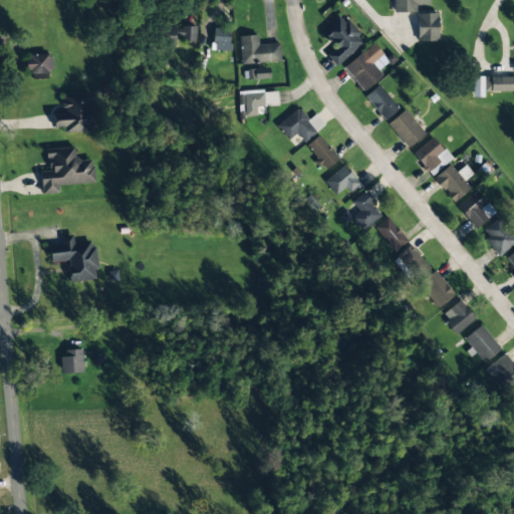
[(428,0),(393,0),(394,13),(416,12),(416,5),(429,5),(428,0)]
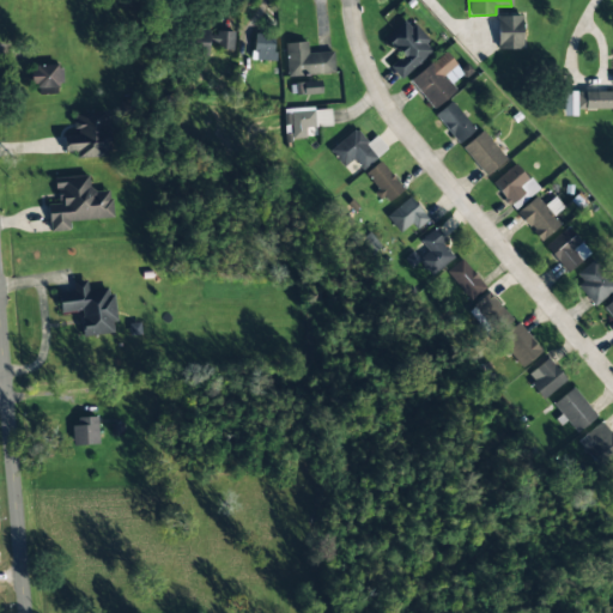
[(497,49),(522,49),(522,16),(497,16),(497,49)]
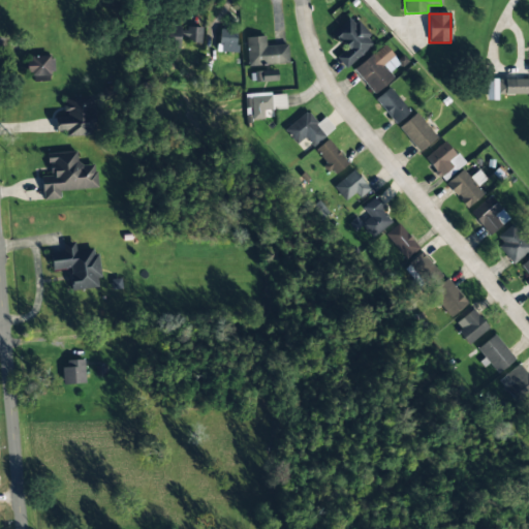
[(336,57),(343,67),(374,47),(353,17),(332,31),(345,50),(336,57)]
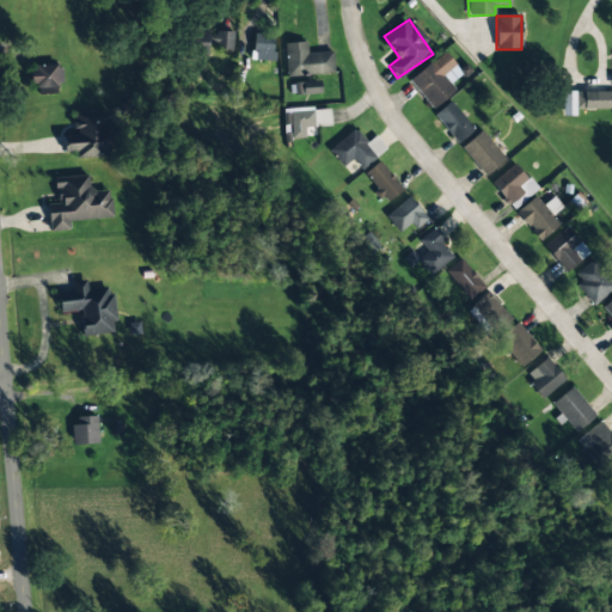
[(208,54),(208,48),(233,50),(233,32),(216,31),(216,32),(197,31),(197,53),(208,54)]
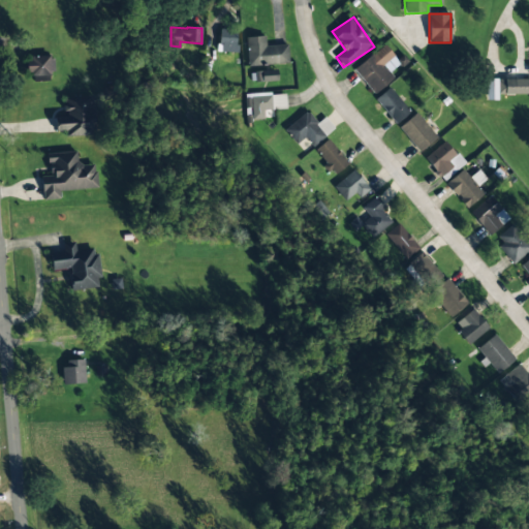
[(236,53),(237,30),(220,29),(219,52),(236,53)]
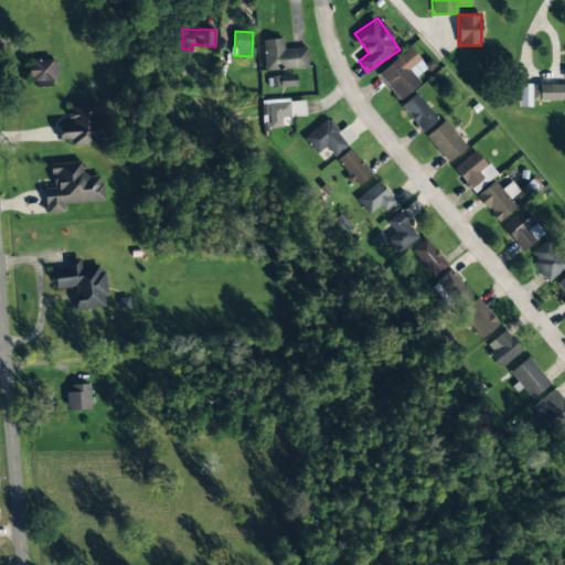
[(265,72),(308,67),(306,48),(284,50),(283,39),(262,41),(265,72)]
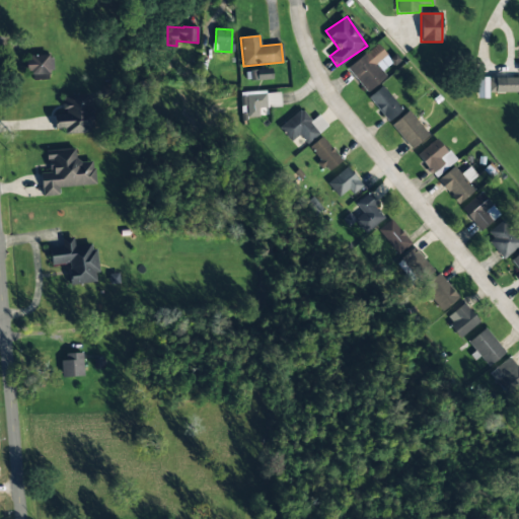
[(367,92),(386,77),(381,71),(392,63),(376,44),(347,68),(367,92)]
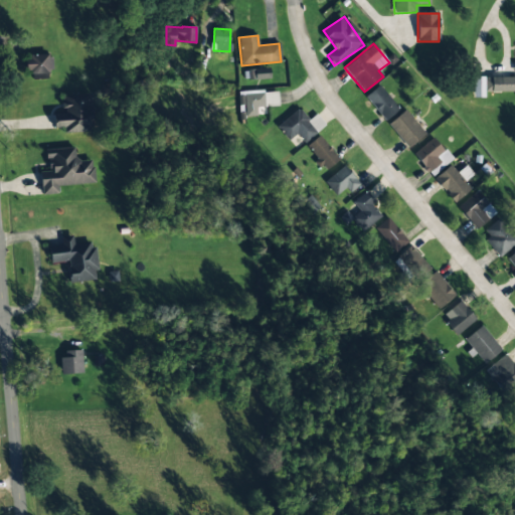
[(50,78),(49,54),(26,55),(28,79),(50,78)]
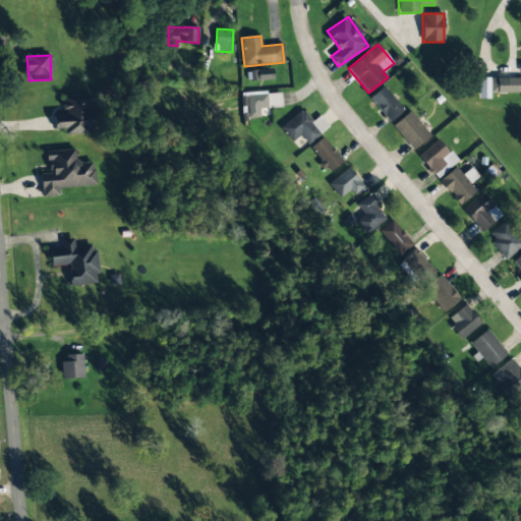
[(251,71),(252,81),(273,78),(272,68),(251,71)]
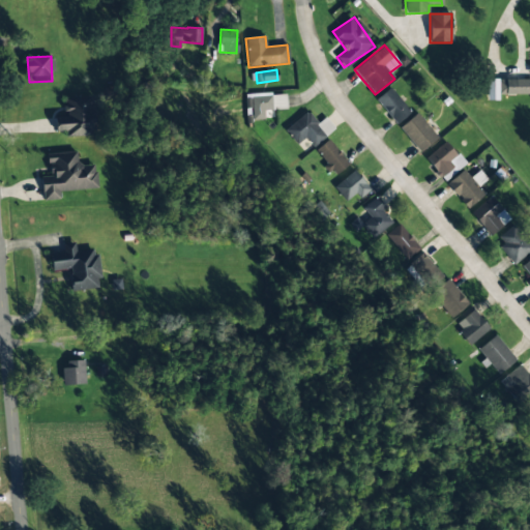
[(487,100),(499,100),(499,95),(529,93),(529,79),(487,80),(487,100)]
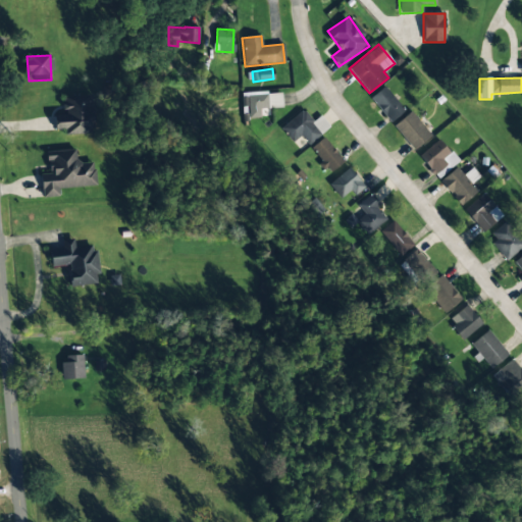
[(370,98),(390,122),(405,110),(383,87),(370,98)]
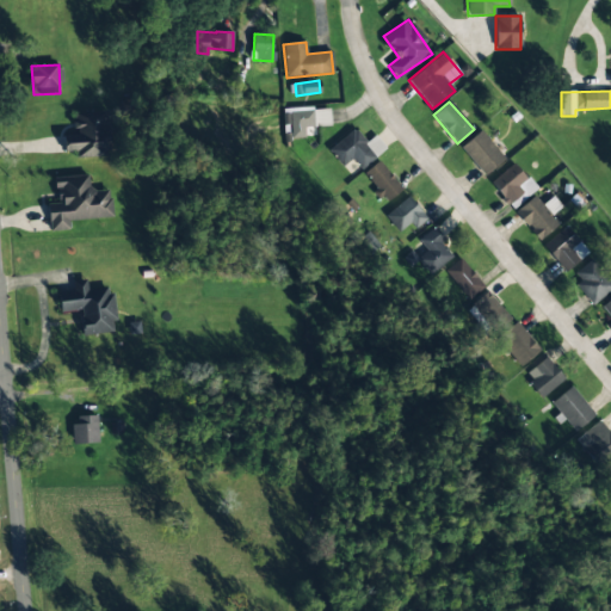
[(304,127),(331,127),(329,107),(283,110),(284,137),(306,136),(304,127)]
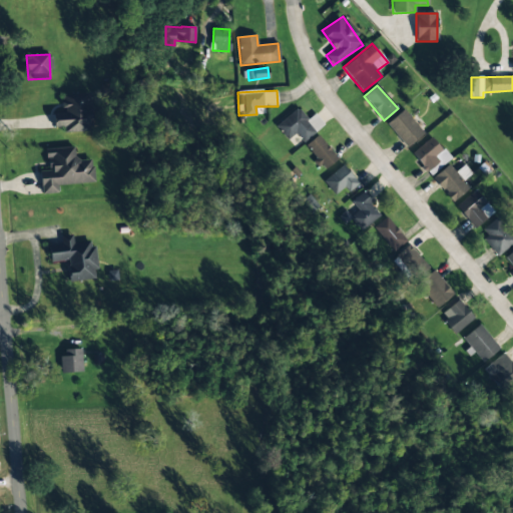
[(90,131),(89,94),(61,95),(61,110),(52,111),(53,128),(63,128),(63,131),(90,131)]
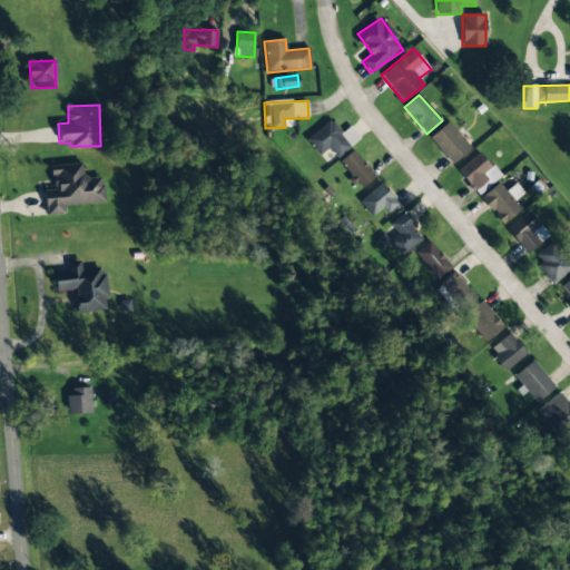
[(342,134),(331,119),(306,139),(320,155),(328,148),(336,158),(360,139),(350,126),(342,134)]
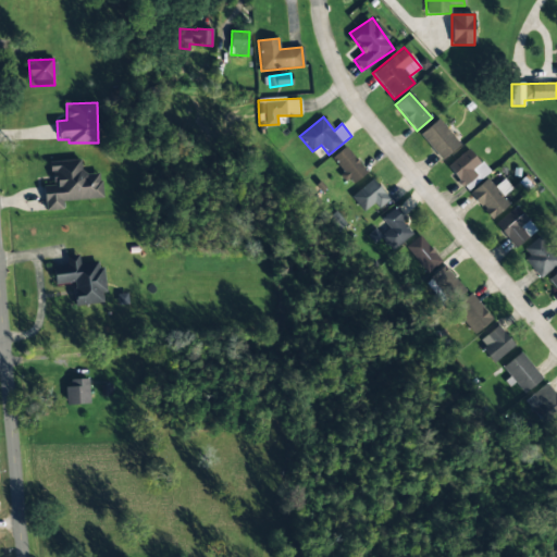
[(460,144),(437,119),(419,135),(442,160),(460,144)]
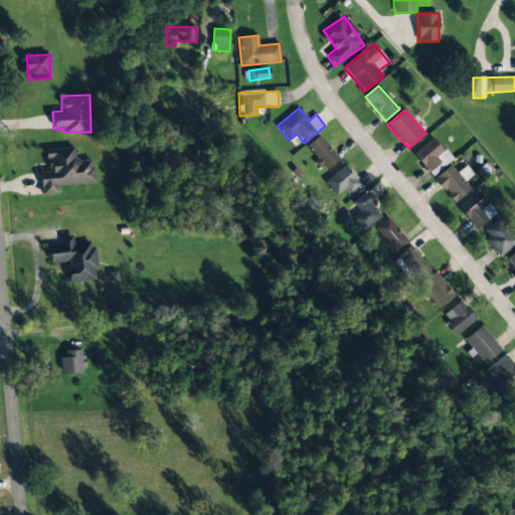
[(326,171),(339,159),(318,136),(307,146),(318,159),(316,160),(326,171)]
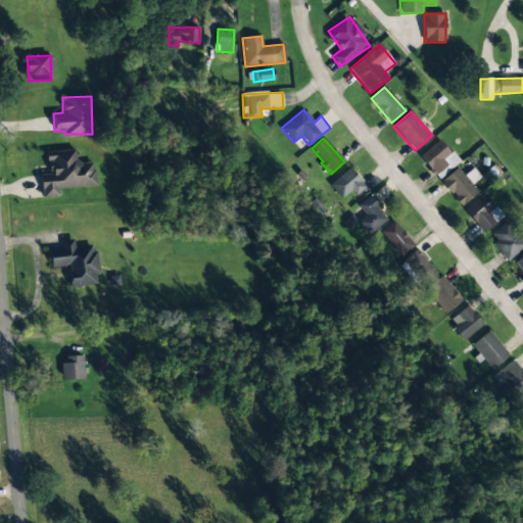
[(439,179),(460,161),(439,139),(420,157),(439,179)]
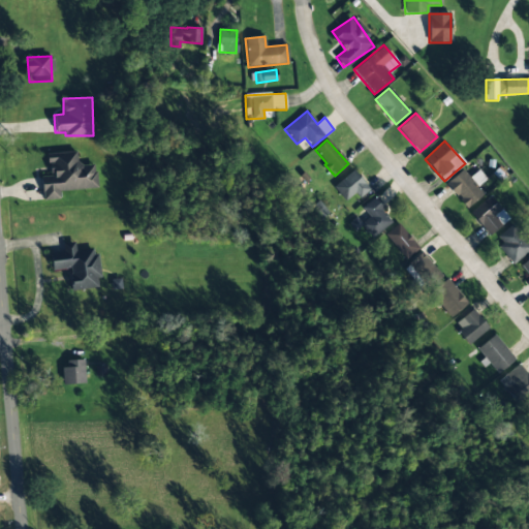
[(42,200),(60,198),(59,191),(97,188),(95,164),(78,165),(76,152),(48,154),(50,176),(40,177),(42,200)]
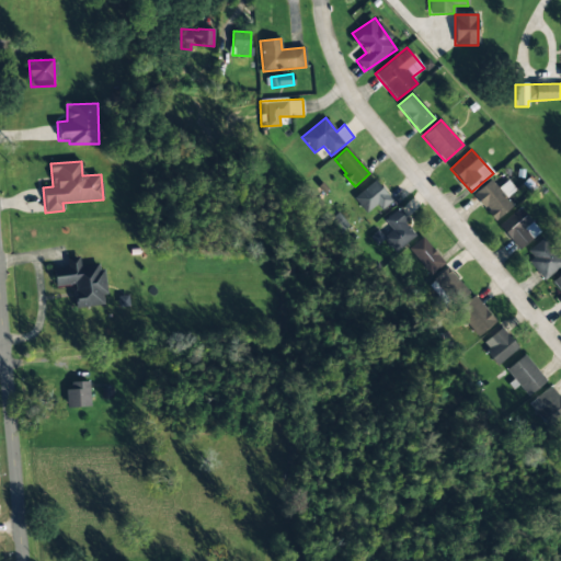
[(493,221),(513,207),(506,197),(513,192),(506,183),(497,190),(491,180),(472,193),(493,221)]
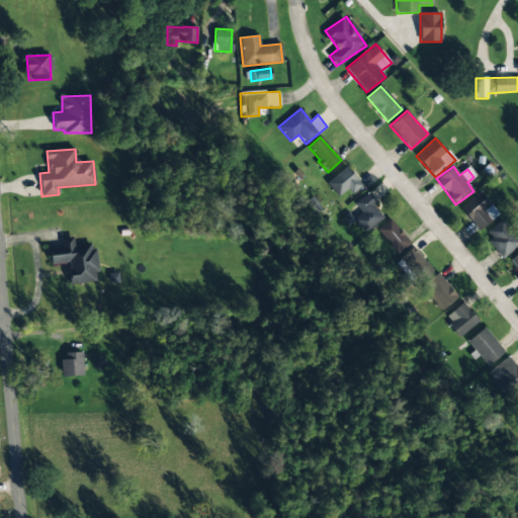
[(361,186),(347,167),(326,181),(337,197),(347,190),(350,194),(361,186)]
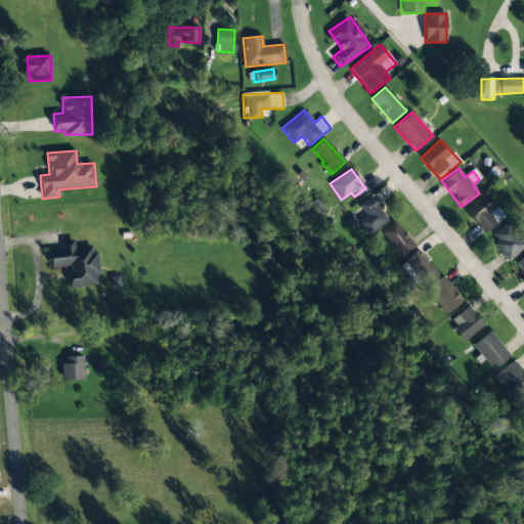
[(505,216),(485,193),(465,211),(484,233),(505,216)]
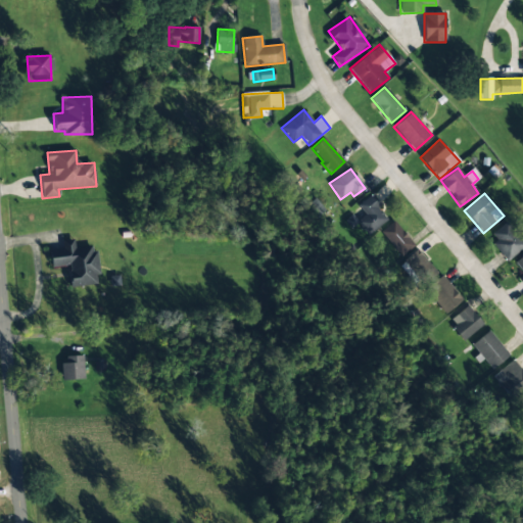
[(358,205),(364,211),(353,221),(368,236),(387,219),(377,208),(381,205),(371,194),(358,205)]
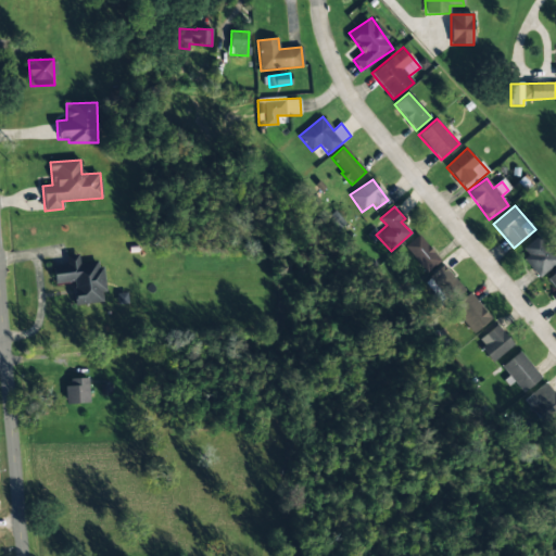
[(427,273),(441,261),(418,236),(404,248),(427,273)]
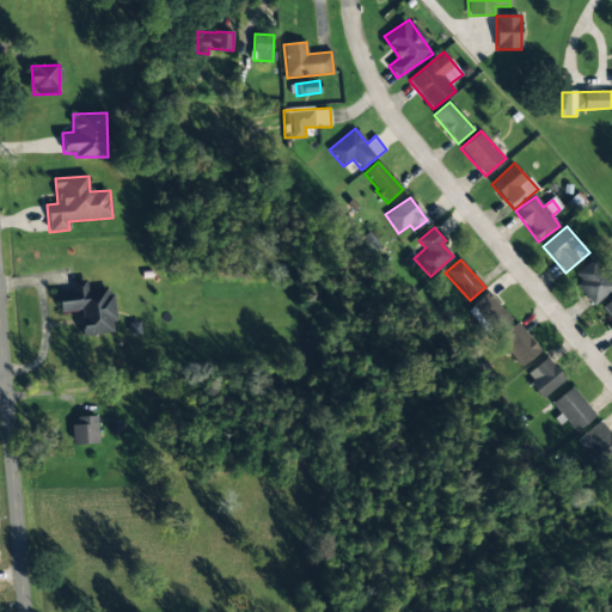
[(571,277),(595,304),(611,288),(611,283),(591,259),(571,277)]
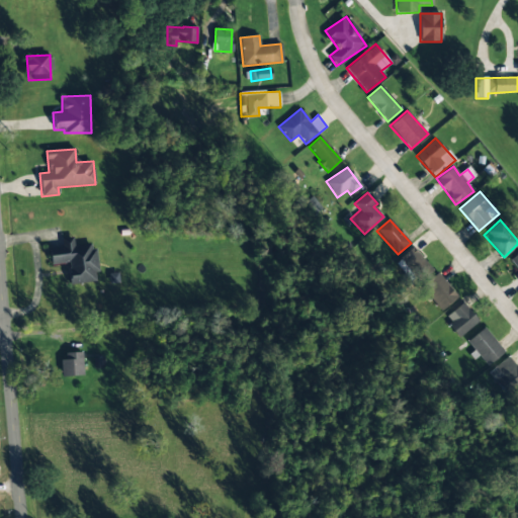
[(95,281),(94,272),(97,272),(94,243),(74,246),(73,237),(61,238),(62,246),(48,248),(51,265),(68,262),(71,284),(95,281)]
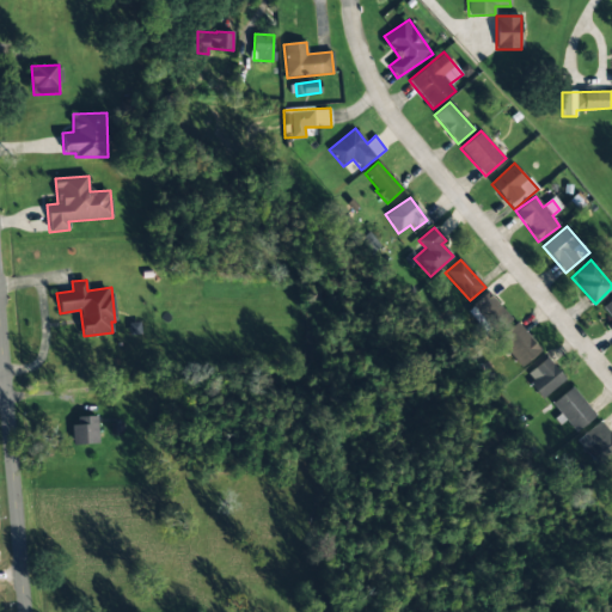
[(540,350),(516,323),(515,324),(489,292),(470,307),(520,367),(540,350)]
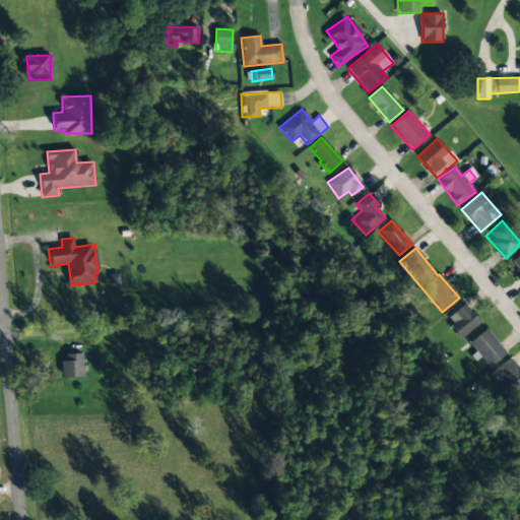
[(519,253),(511,260),(519,271),(519,274),(517,276),(519,280),(519,253)]
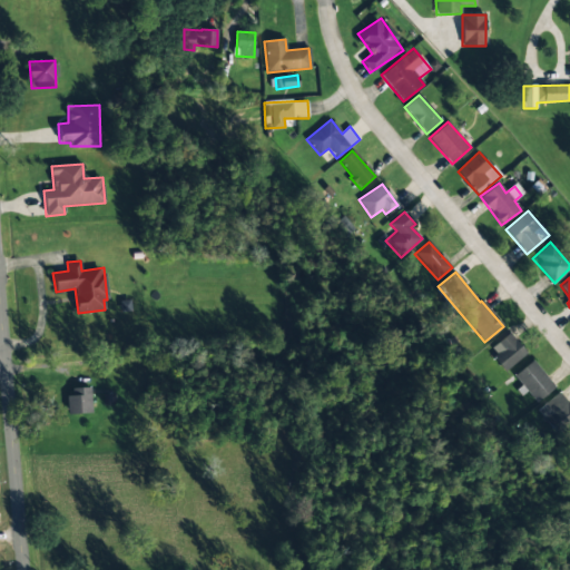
[(526,356),(512,334),(490,346),(503,370),(526,356)]
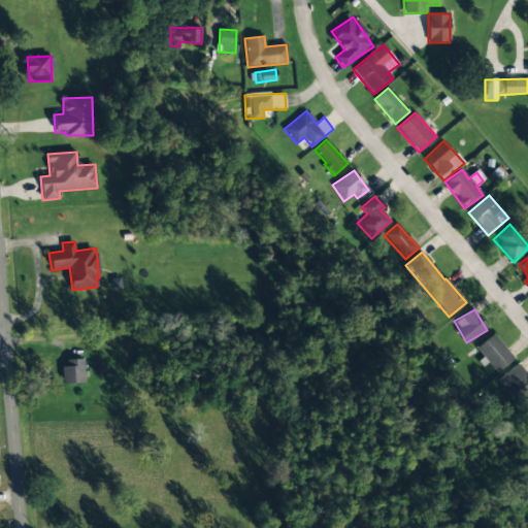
[(495,373),(514,360),(495,334),(476,347),(495,373)]
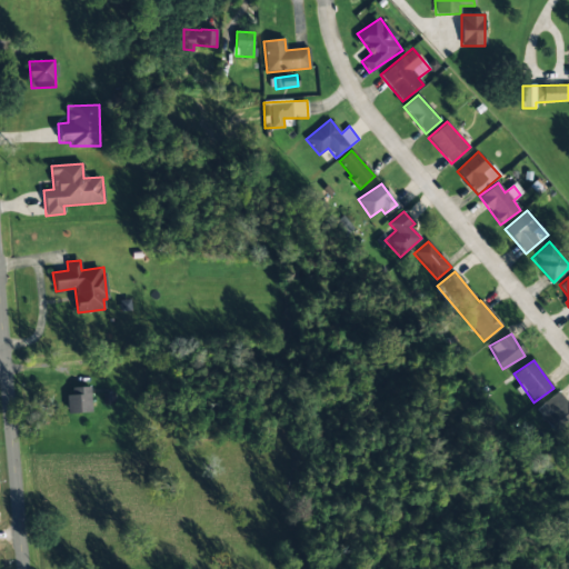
[(69,413),(90,413),(90,387),(68,388),(69,413)]
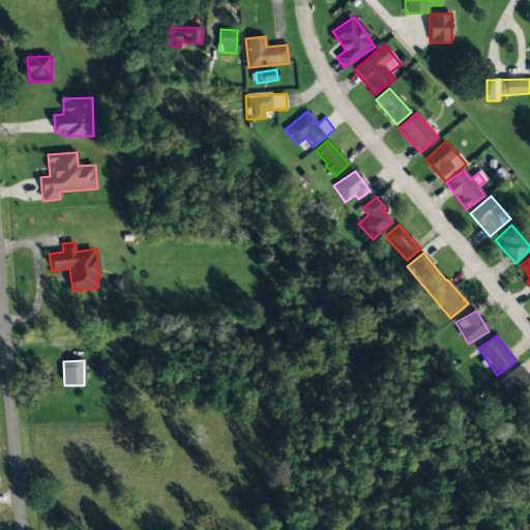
[(500,380),(518,404),(529,393),(529,377),(520,364),(500,380)]
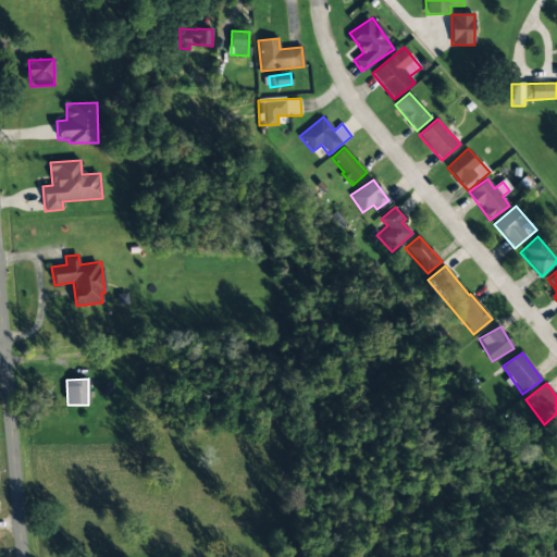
All buildings are outlined.
